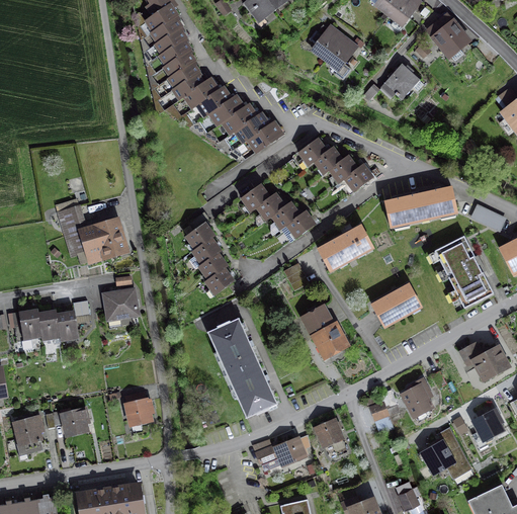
[(145,7),(150,15),(169,2),(171,0),(147,0),(150,3),(145,7)]
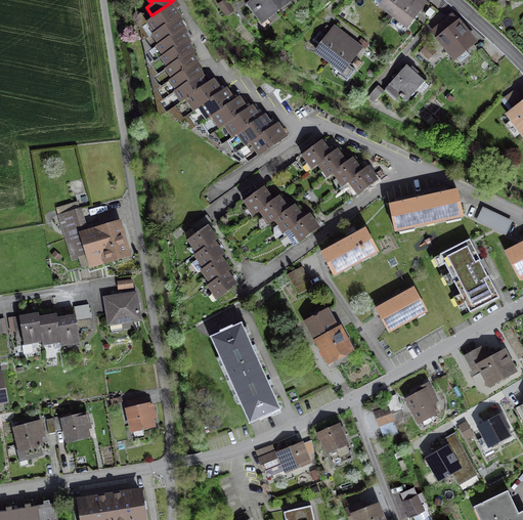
[(222,0),(217,3),(224,14),(232,9),(226,0),(222,0)]
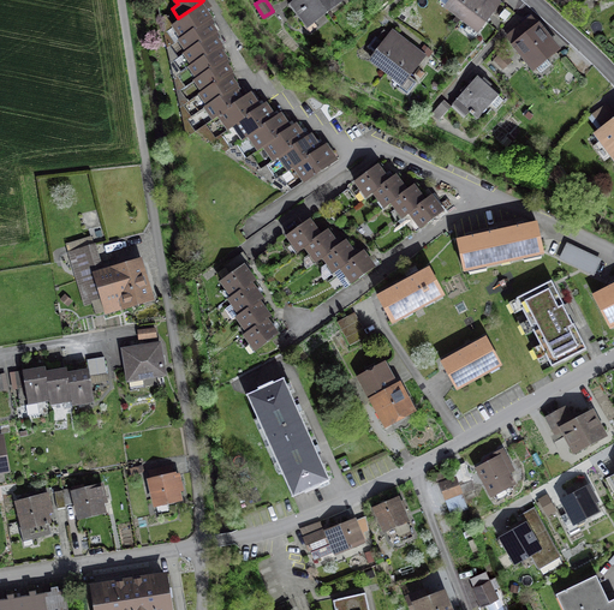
[(328,11),(319,0),(293,0),(288,4),(307,28),(328,11)]
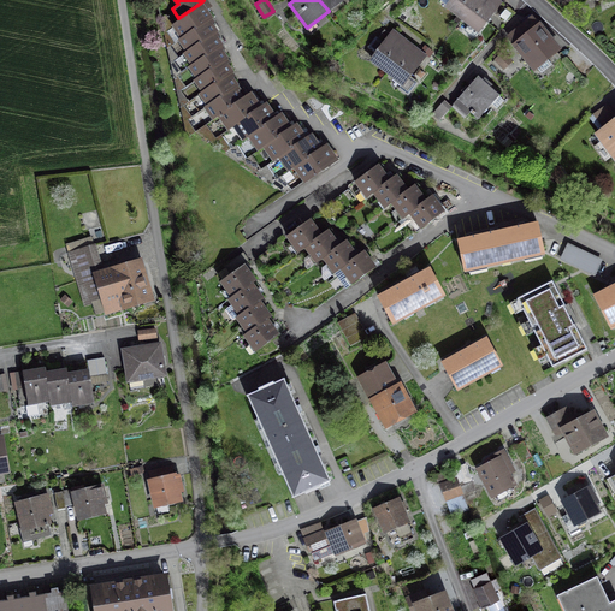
[(319,0),(329,11),(343,0),(319,0)]
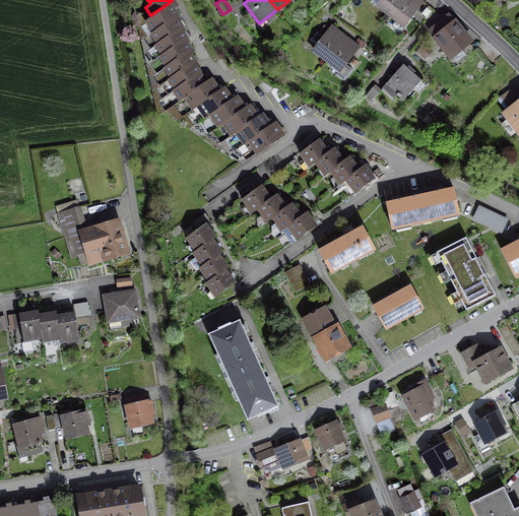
[(378,0),(374,5),(389,16),(401,0),(378,0)]
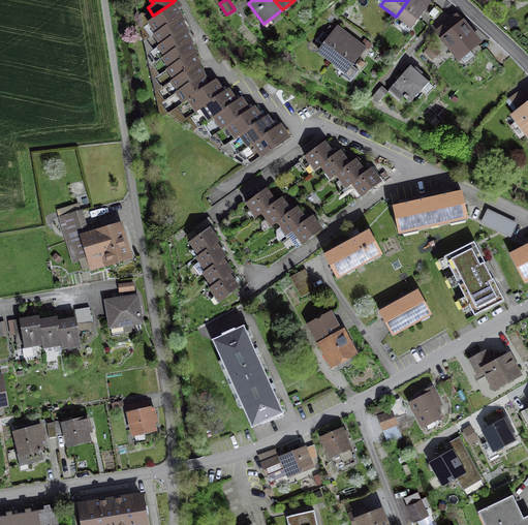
[(431,2),(428,0),(408,0),(396,17),(410,29),(431,2)]
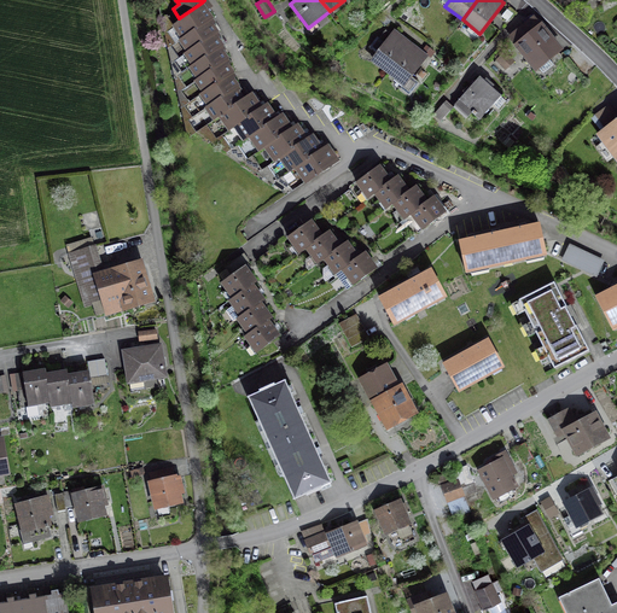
[(179,18),(170,23),(181,38),(208,19),(211,17),(202,3),(179,18)]
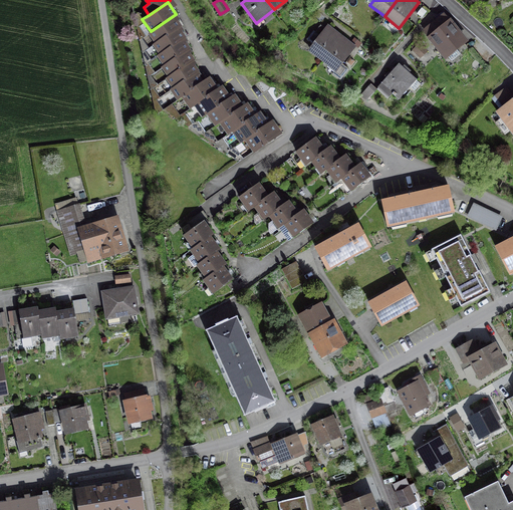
[(148,34),(154,42),(177,26),(180,25),(173,16),(151,31),(148,34)]
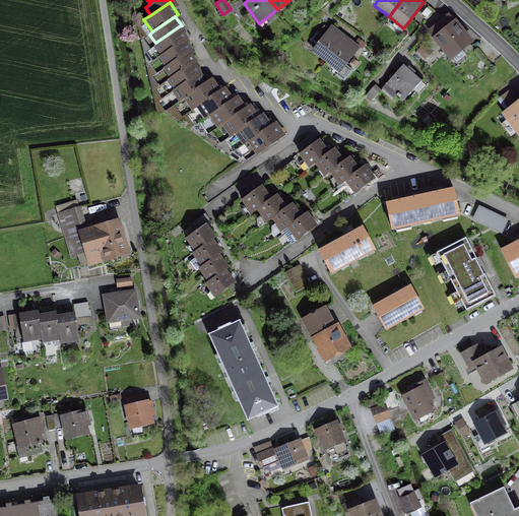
[(473,40),(456,17),(432,36),(448,58),(473,40)]
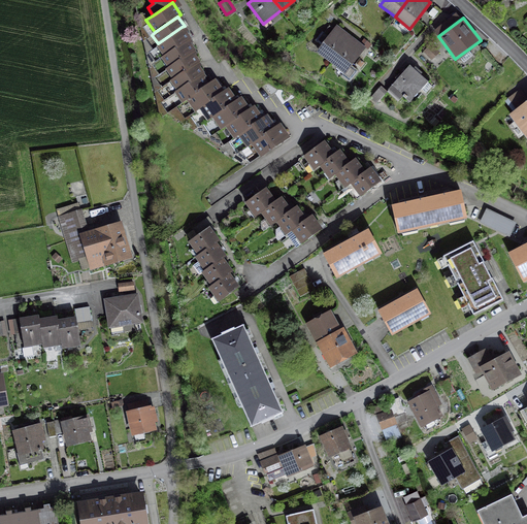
[(331,61),(351,36),(335,25),(316,50),(331,61)]
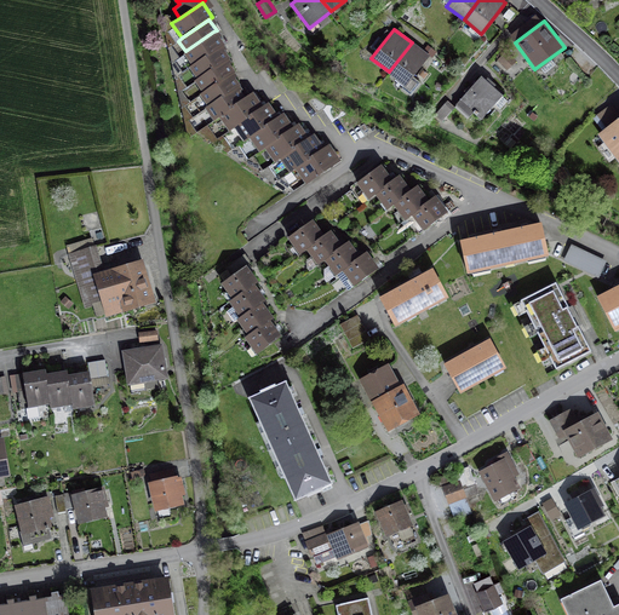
[(181,57),(189,69),(223,46),(213,32),(185,51),(182,53),(183,56),(181,57)]
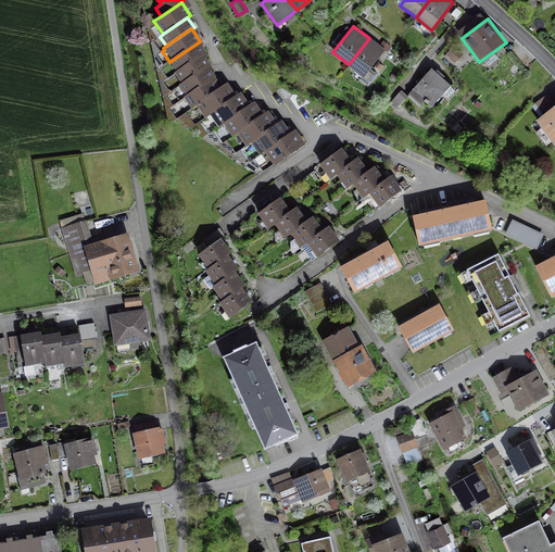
[(385,51),(369,38),(349,64),(364,77),(385,51)]
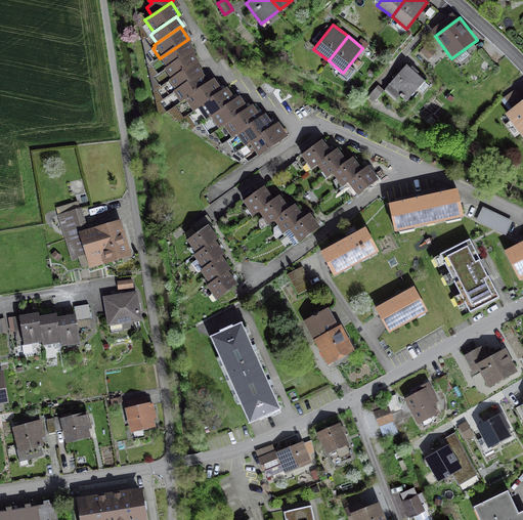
[(160,58),(165,67),(190,49),(194,47),(188,39),(160,58)]
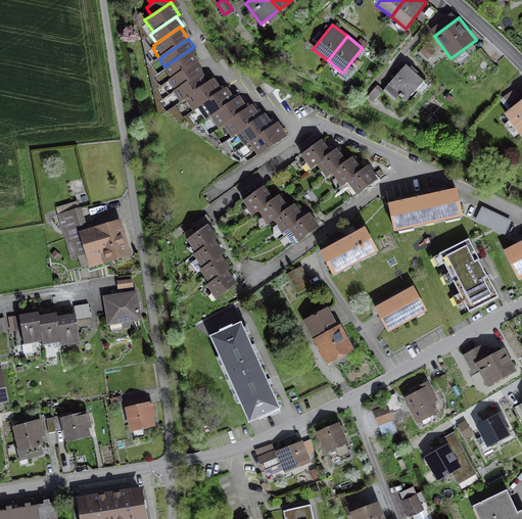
[(434,50),(424,43),(418,51),(428,58),(434,50)]
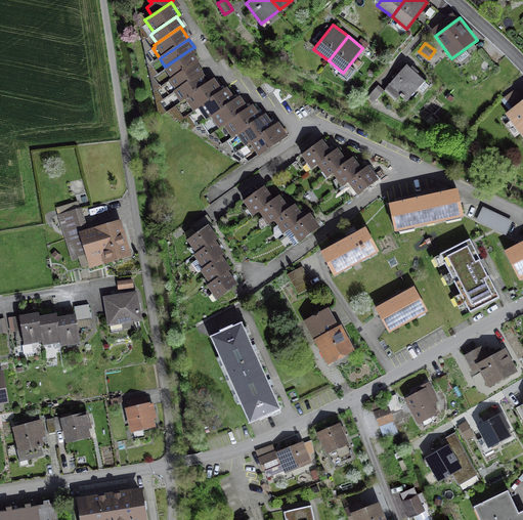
[(163,69),(169,77),(194,59),(197,58),(190,49),(165,67),(163,69)]
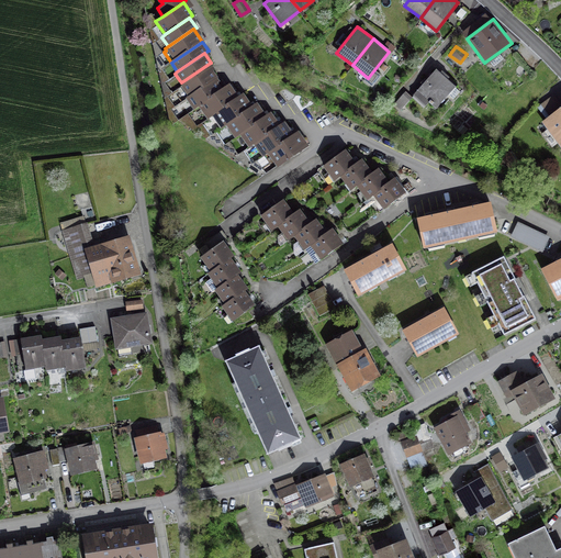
[(179,84),(188,96),(214,78),(216,76),(209,64),(181,82),(179,84)]
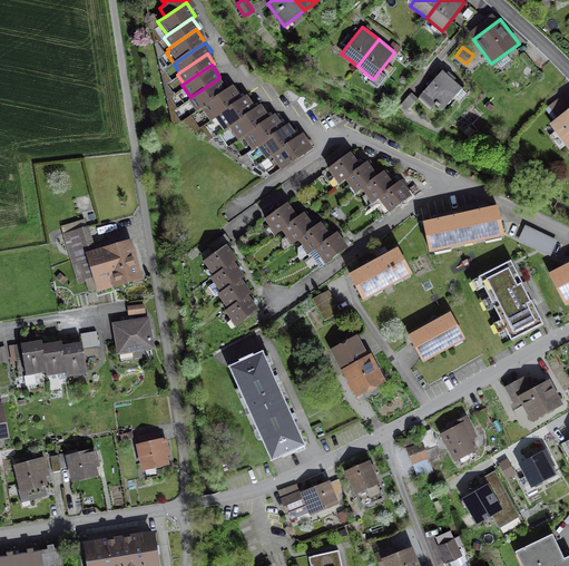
[(441,70),(421,96),(441,111),(461,87),(441,70)]
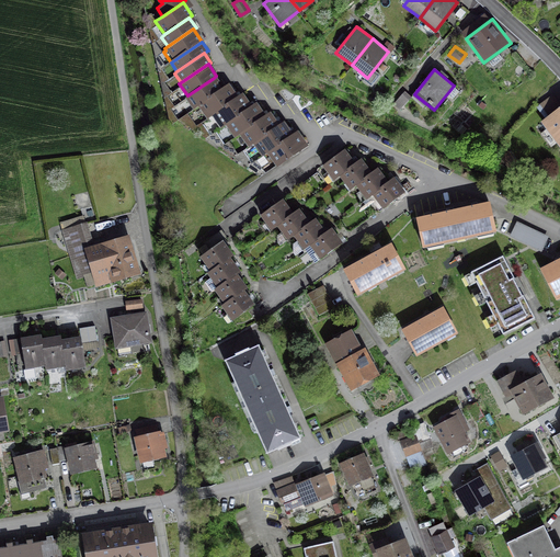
[(185,98),(192,108),(195,105),(220,88),(214,78),(187,95),(185,98)]
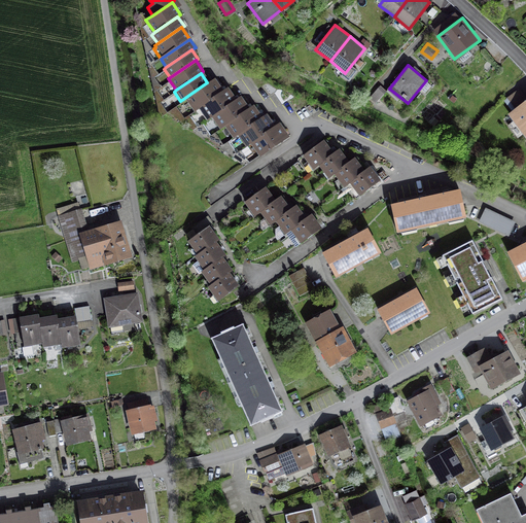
[(183,99),(194,112),(199,108),(224,91),(215,77),(207,82),(183,99)]
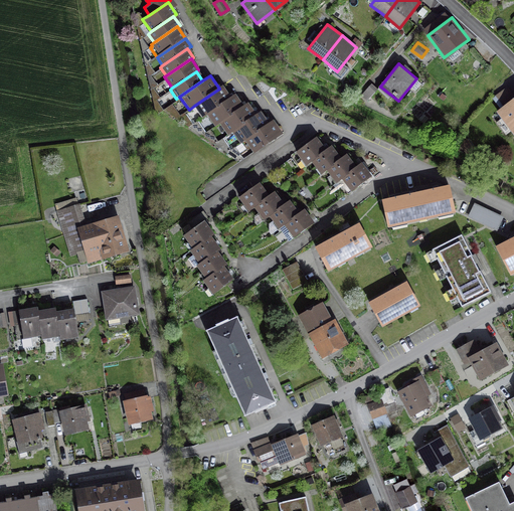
[(367,102),(380,87),(372,80),(360,96),(367,102)]
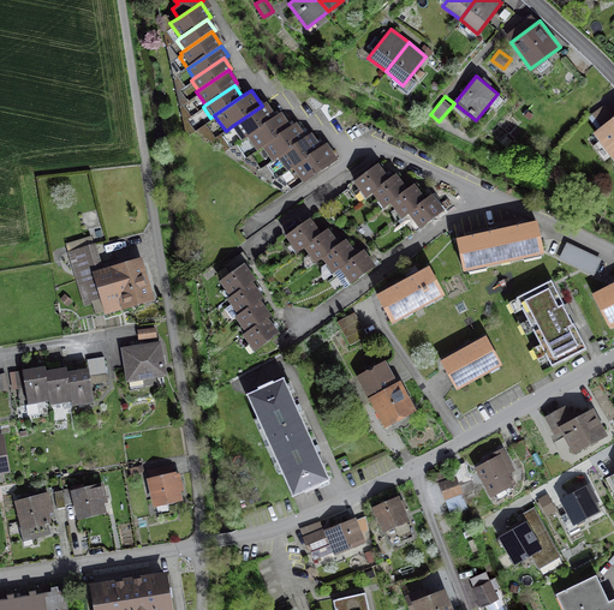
[(232,126),(240,138),(244,136),(275,115),(267,103),(262,106),(232,126)]
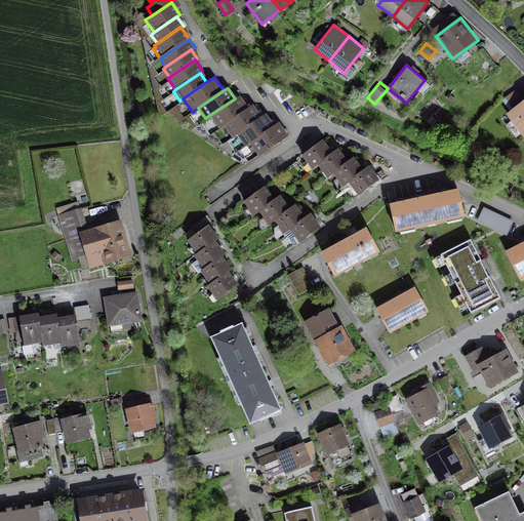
[(208,116),(216,128),(223,124),(248,107),(240,94),(235,98),(208,116)]
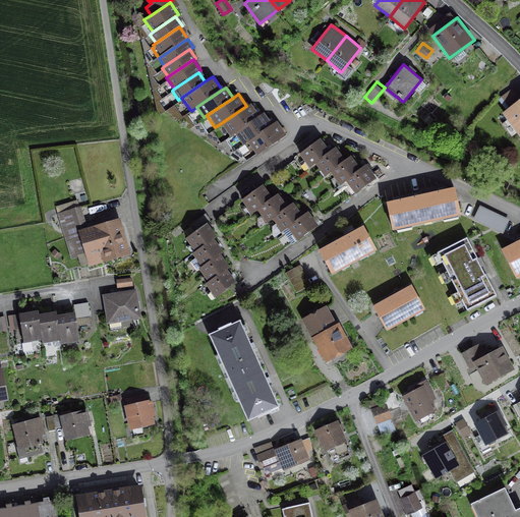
[(519,96),(501,111),(519,135),(519,96)]
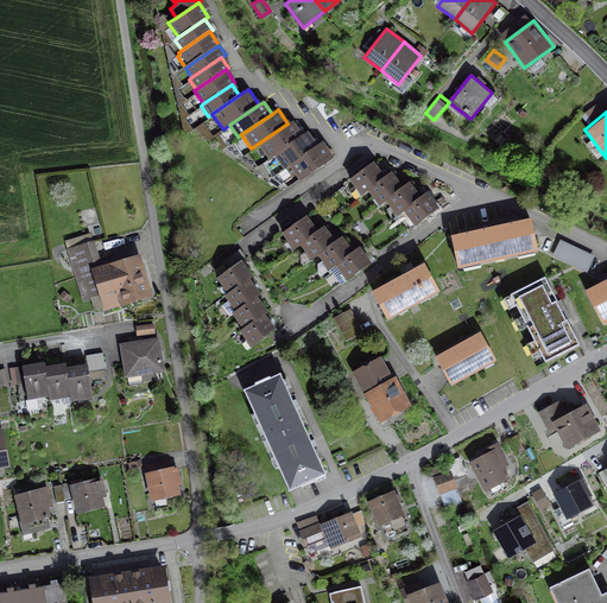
[(258,144),(269,159),(274,154),(302,135),(292,120),(288,124),(258,144)]
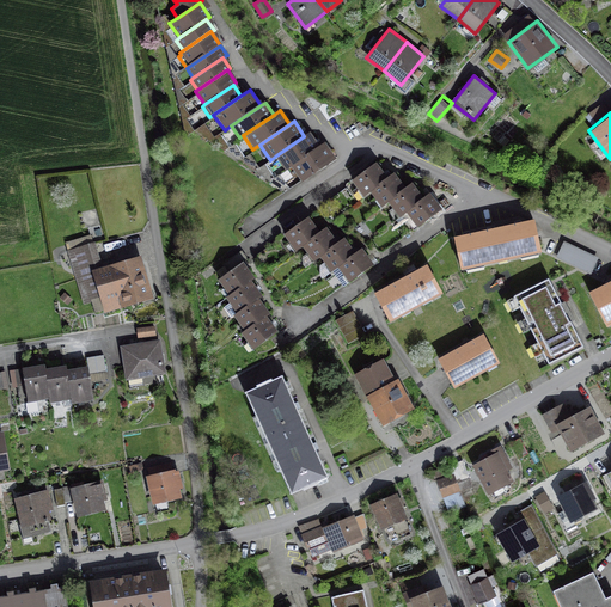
[(276,155),(285,169),(291,165),(319,146),(310,133),(304,136),(276,155)]
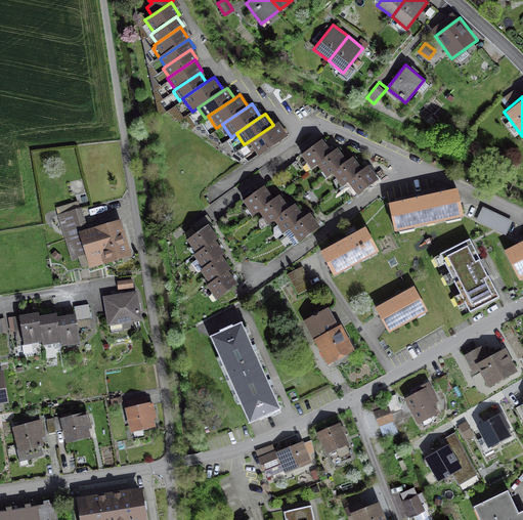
[(249,141),(257,155),(286,134),(277,122),(273,125),(249,141)]
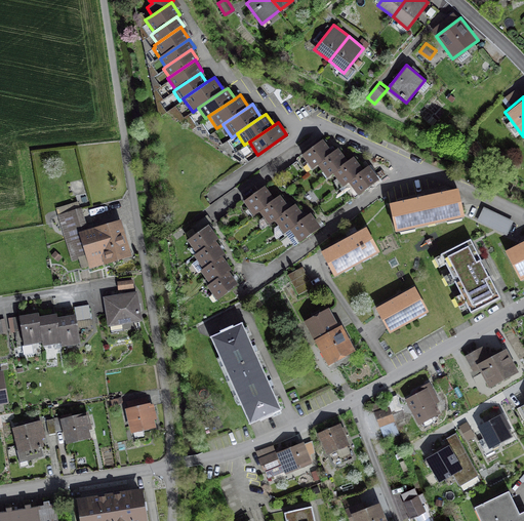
[(333,153),(323,139),(303,155),(313,168),(318,164),(333,153)]
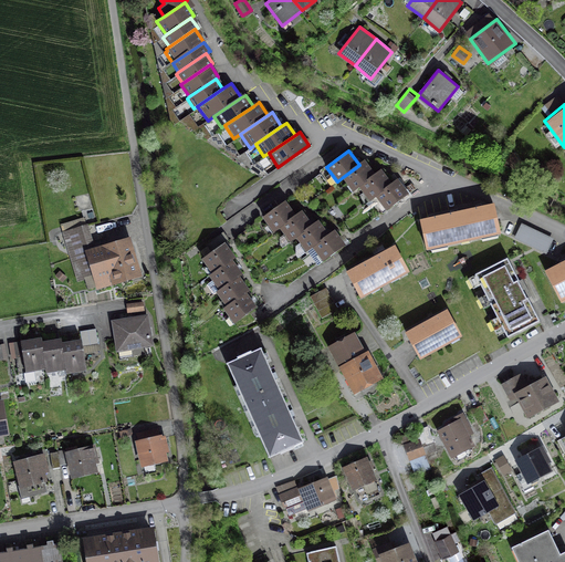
[(343,177),(352,190),(358,186),(374,174),(365,162),(359,165),(343,177)]
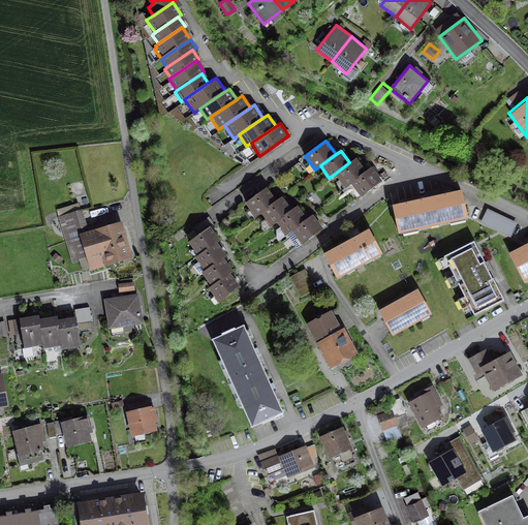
[(296,162),(305,175),(311,170),(302,157),(296,162)]
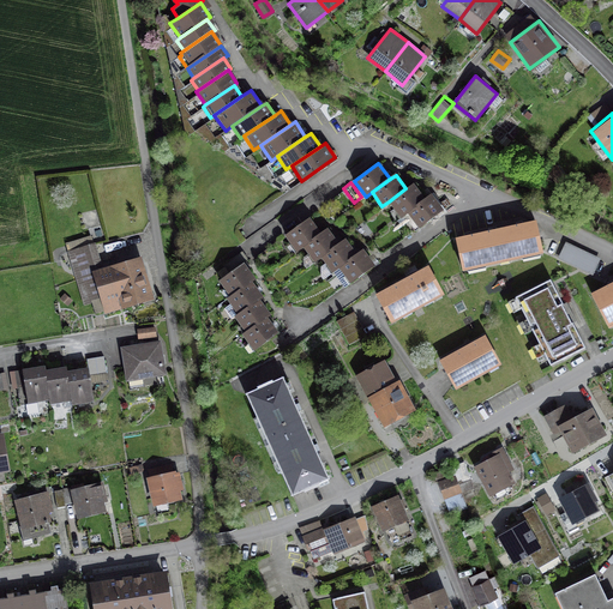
[(389,202),(400,217),(407,212),(424,199),(413,184),(406,188),(389,202)]
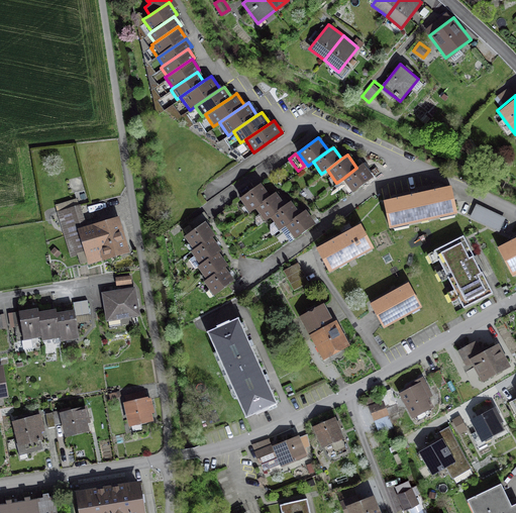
[(289,159),(282,164),(291,176),(298,171),(289,159)]
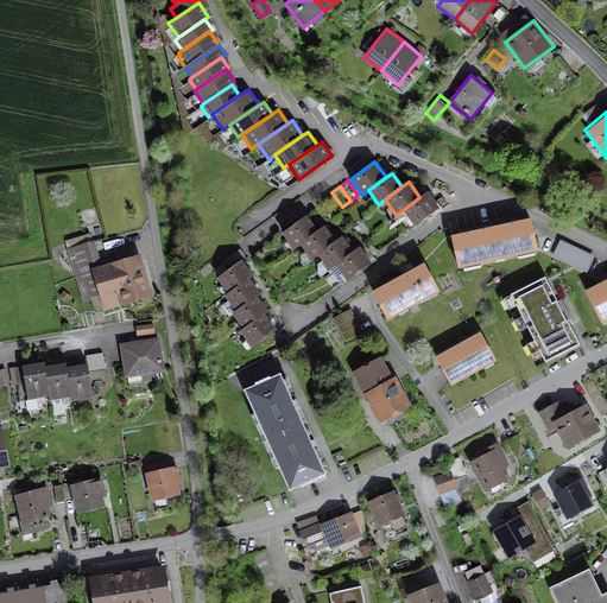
[(333,213),(342,207),(332,192),(323,198),(333,213)]
